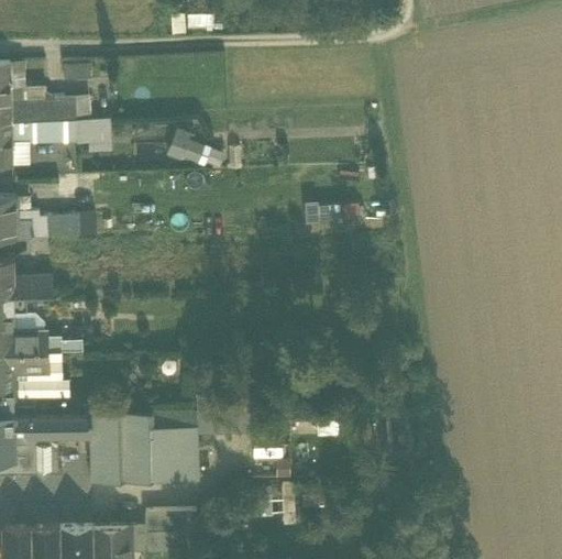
[(186,26),(213,25),(212,13),(186,14),(186,26)]
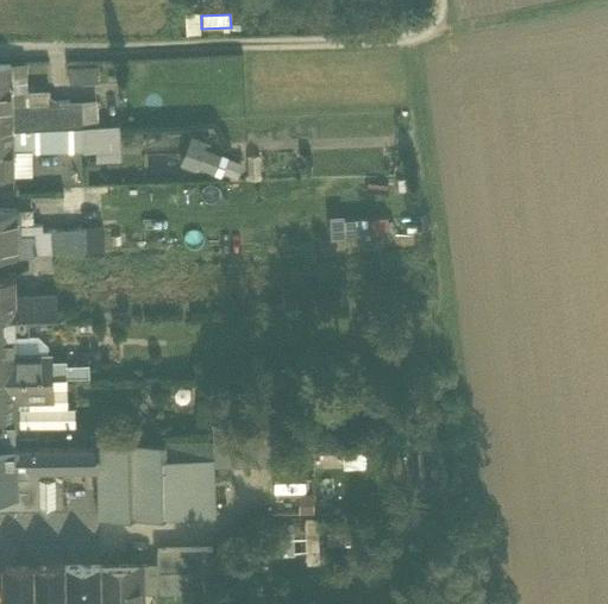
[(0,65),(0,132),(13,132),(12,79),(12,67),(0,65)]
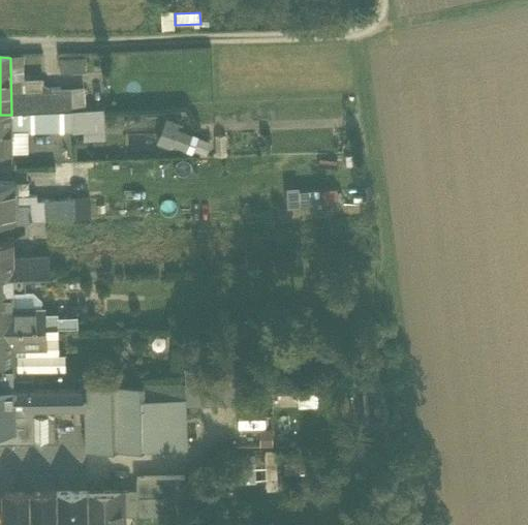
[(60,75),(84,73),(83,60),(59,61),(60,75)]
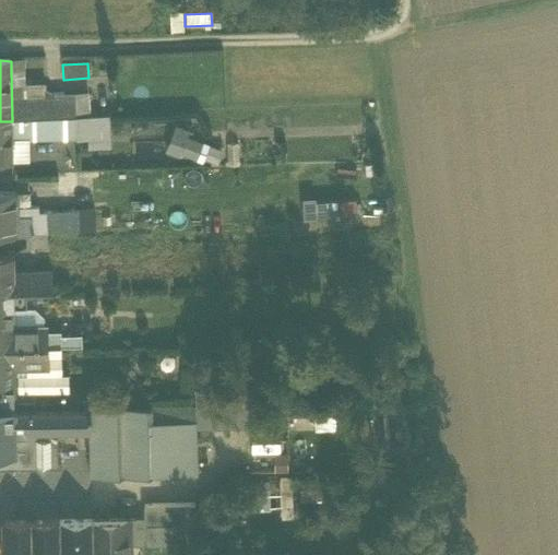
[(25,72),(11,72),(12,121),(12,145),(26,144),(26,120),(47,120),(46,102),(46,86),(25,87),(25,72)]
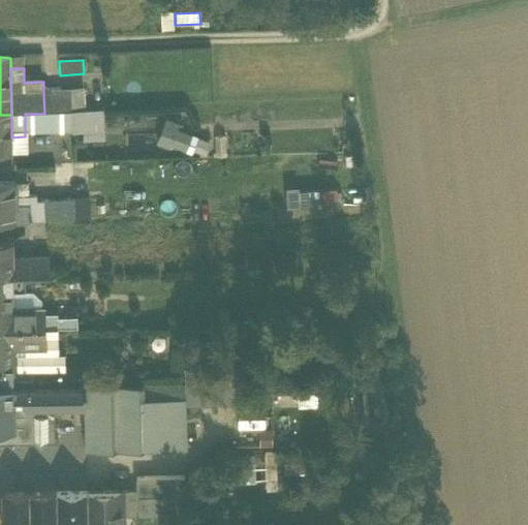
[(43,96),(44,114),(71,113),(71,111),(85,111),(84,95),(62,95),(62,92),(50,92),(50,95),(43,96)]
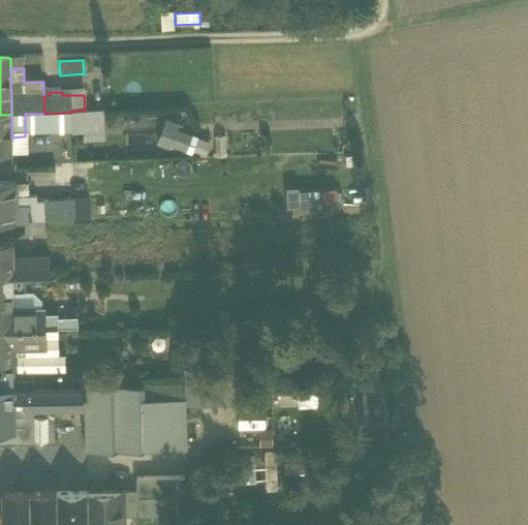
[(25,114),(25,136),(72,135),(71,113),(44,114),(25,114)]
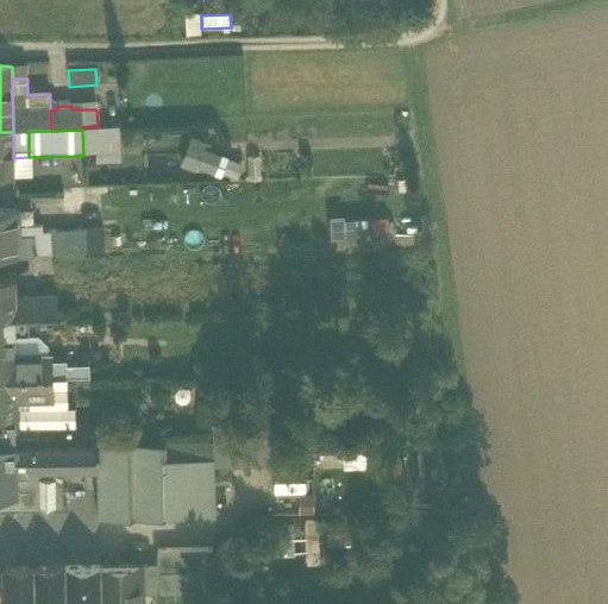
[(13,158),(13,132),(0,132),(0,181),(13,181),(13,158)]
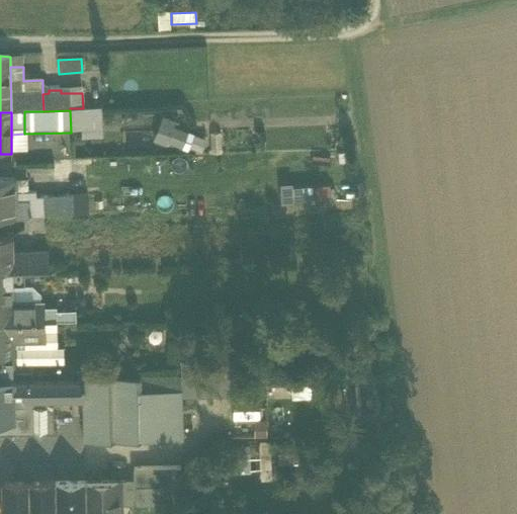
[(158,117),(154,145),(201,153),(204,137),(173,132),(175,120),(158,117)]
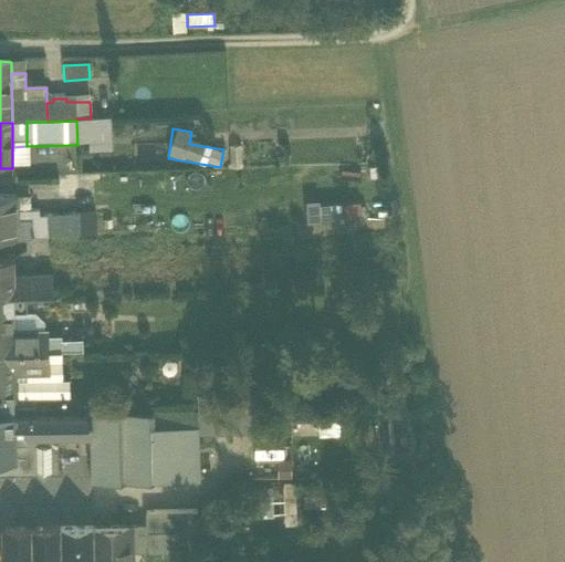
[(0,240),(17,240),(16,214),(16,199),(0,199),(0,240)]
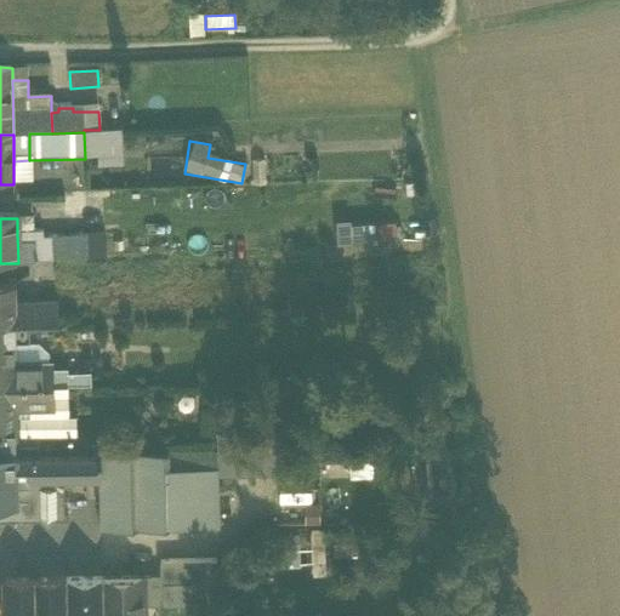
[(17,234),(18,263),(29,263),(52,262),(89,261),(87,238),(44,240),(44,233),(17,234)]
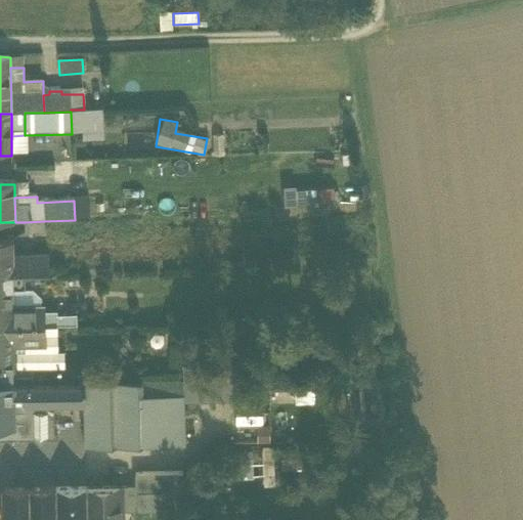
[(25,222),(25,234),(44,233),(44,221),(25,222)]
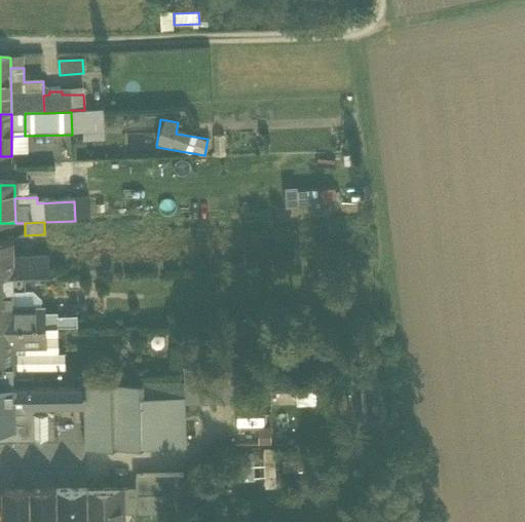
[(0,244),(0,277),(9,278),(12,277),(12,260),(11,244),(0,244)]
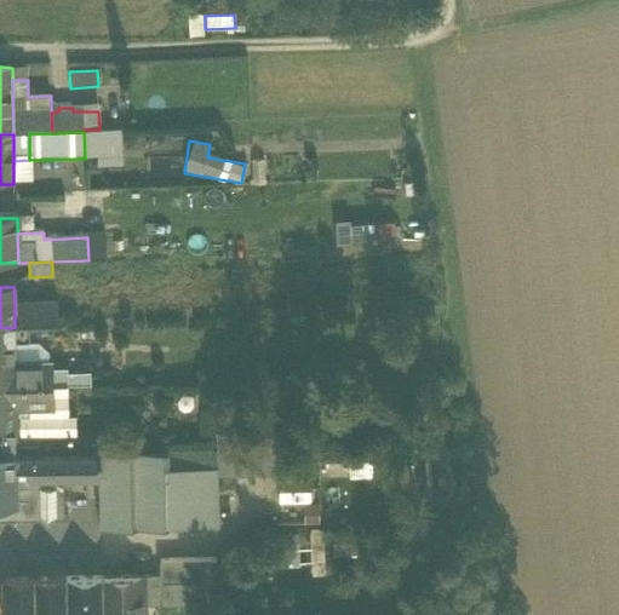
[(15,306),(15,327),(29,327),(58,326),(57,305),(15,306)]
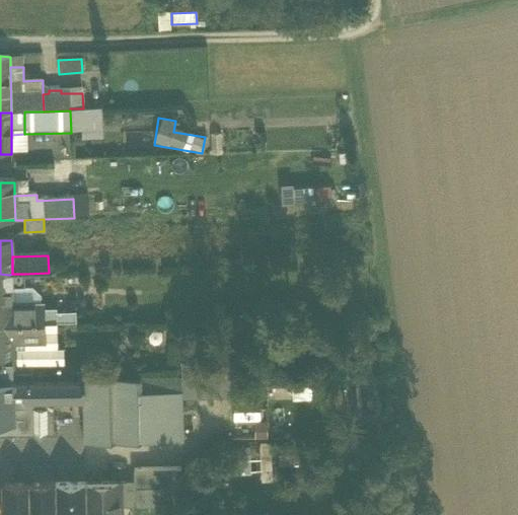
[(0,288),(9,289),(9,275),(0,274),(0,288)]
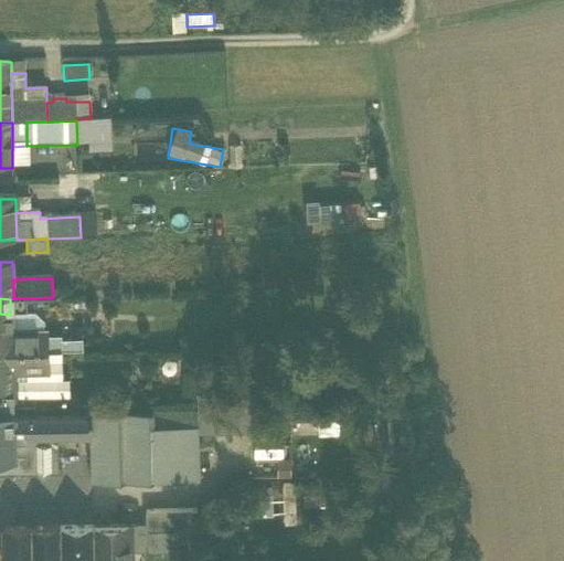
[(13,298),(10,299),(10,315),(13,315),(28,315),(27,298),(13,298)]
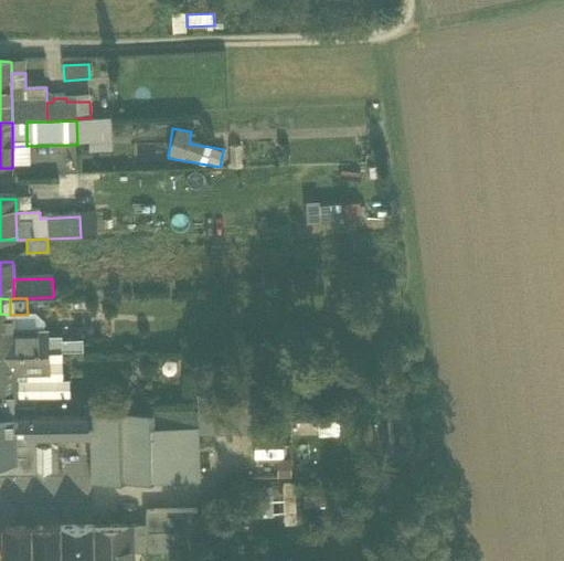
[(0,355),(49,355),(49,339),(49,335),(44,335),(14,335),(13,315),(10,315),(0,314),(0,355)]
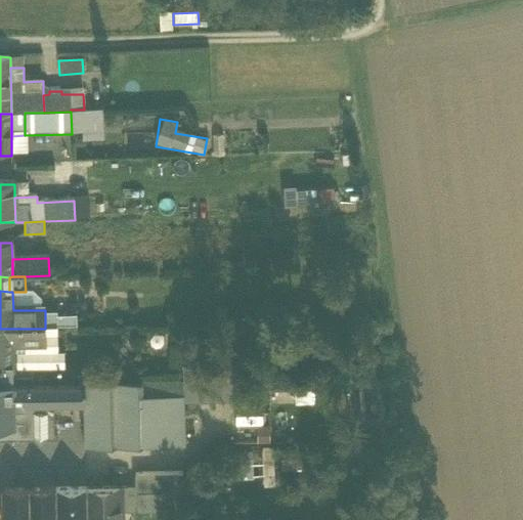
[(13,310),(41,310),(41,301),(33,292),(26,292),(12,292),(13,310)]
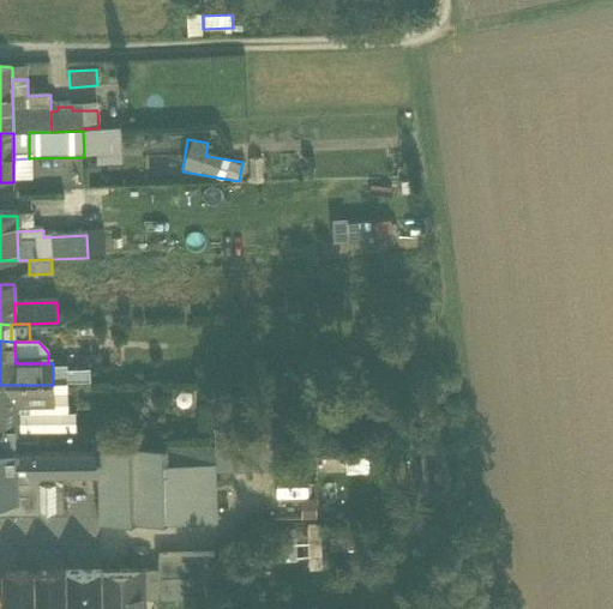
[(67,372),(67,367),(53,368),(53,385),(54,385),(67,385),(91,384),(90,372),(67,372)]
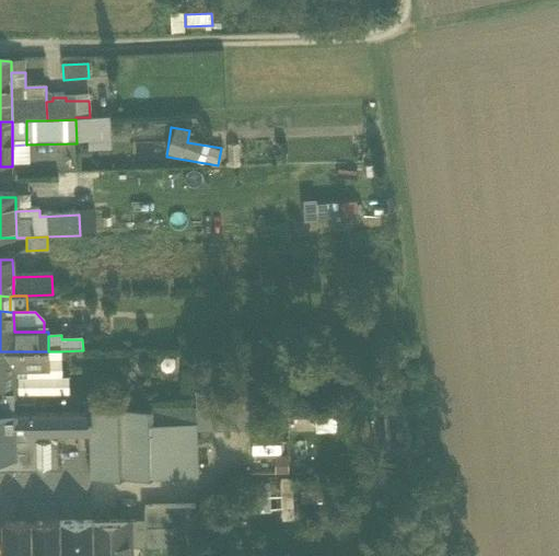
[(0,393),(14,393),(14,375),(13,375),(13,370),(21,370),(21,378),(30,378),(30,370),(49,370),(49,351),(48,351),(0,351),(0,393)]
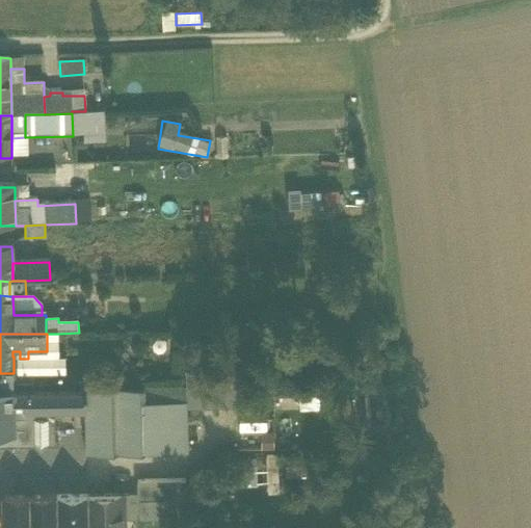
[(58,334),(47,334),(47,351),(28,351),(28,359),(20,359),(20,351),(12,351),(12,357),(14,357),(14,373),(33,372),(33,376),(65,376),(65,360),(59,360),(58,334)]
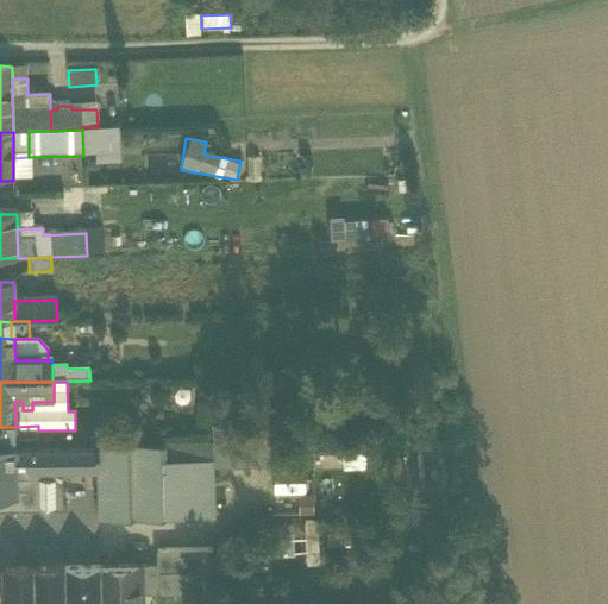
[(38,426),(16,427),(16,448),(39,448),(38,431),(38,426)]
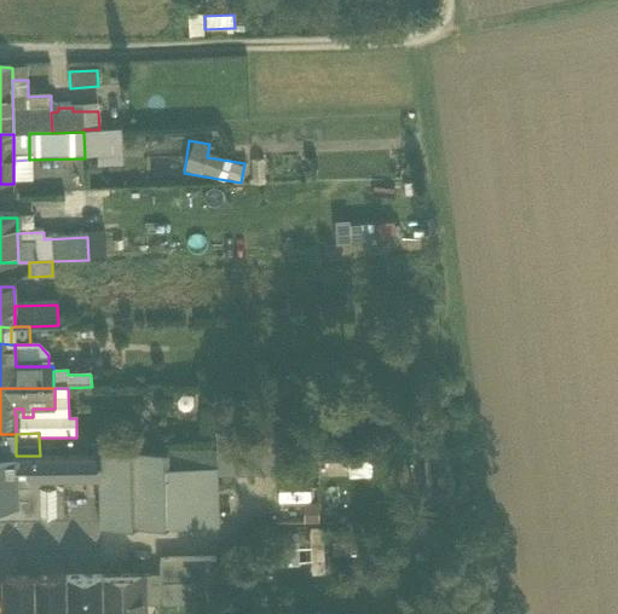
[(0,456),(16,456),(16,434),(0,434),(0,456)]
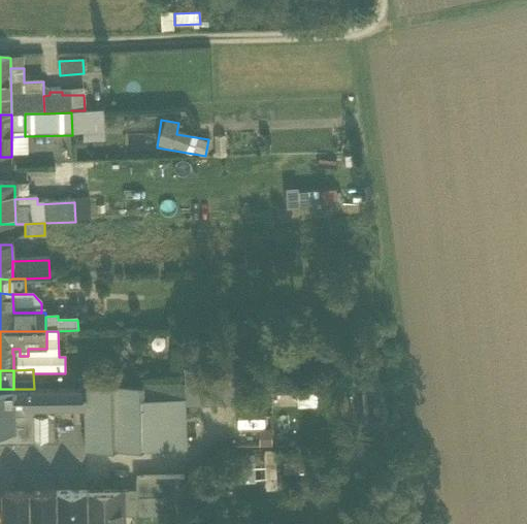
[(33,373),(34,389),(85,388),(85,373),(65,373),(33,373)]
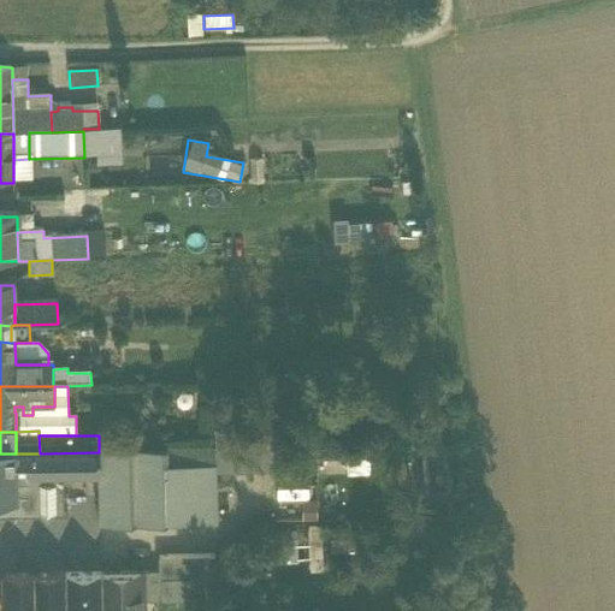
[(99,475),(101,528),(217,526),(216,450),(214,450),(100,452),(101,474),(99,475)]
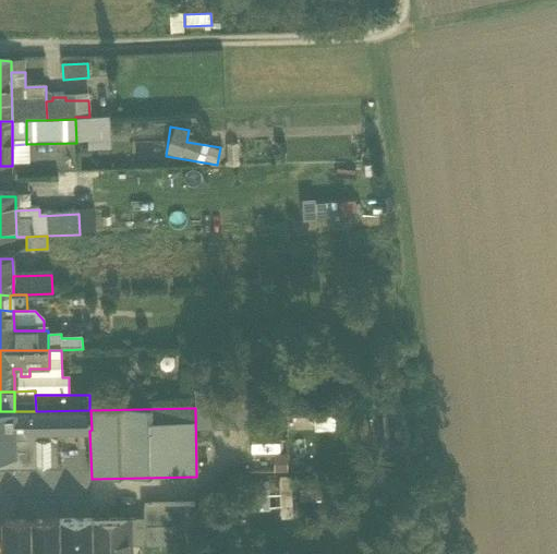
[(89,410),(36,411),(14,411),(0,411),(0,454),(16,455),(16,432),(50,431),(89,431),(92,430),(91,410),(89,410)]
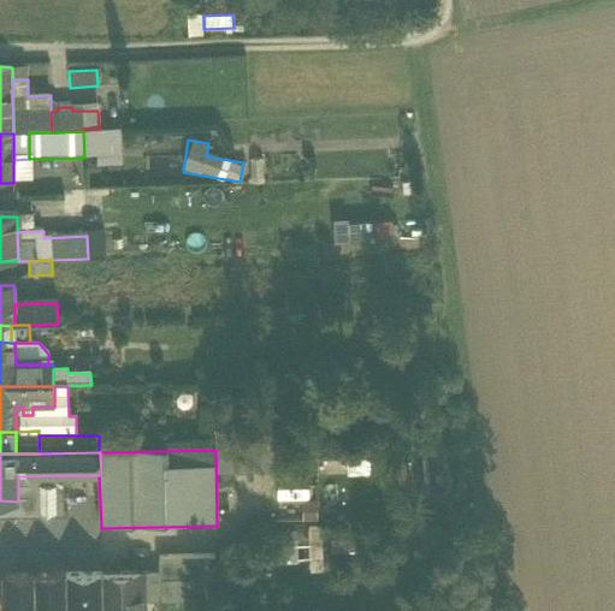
[(0,521),(1,520),(1,518),(17,517),(17,520),(21,523),(24,520),(24,517),(55,516),(55,517),(64,517),(63,491),(60,491),(55,487),(55,475),(18,476),(18,502),(0,500),(0,521)]
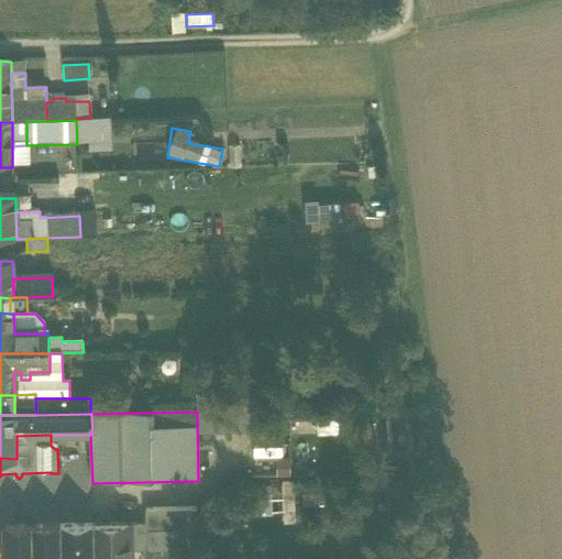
[(147,533),(189,532),(188,511),(146,512),(146,526),(147,533)]
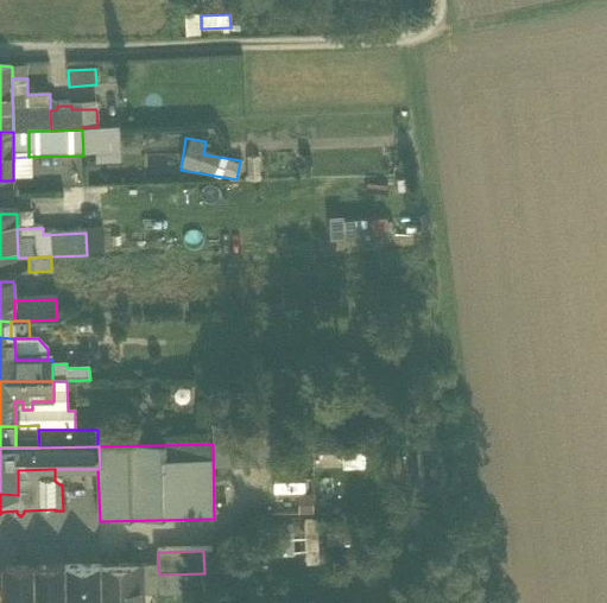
[(144,567),(103,569),(103,602),(137,602),(138,596),(145,595),(144,567)]
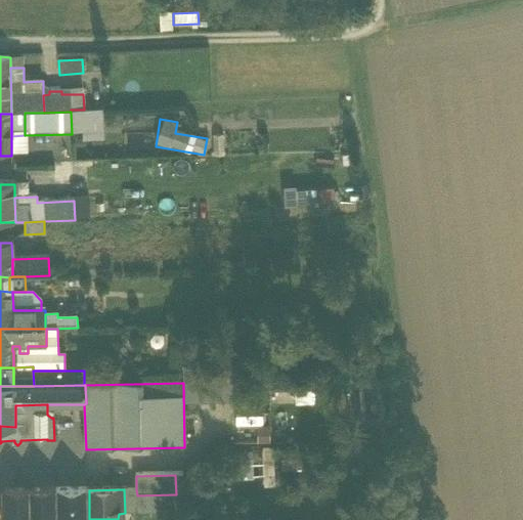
[(124,489),(125,513),(138,513),(137,495),(136,489),(124,489)]
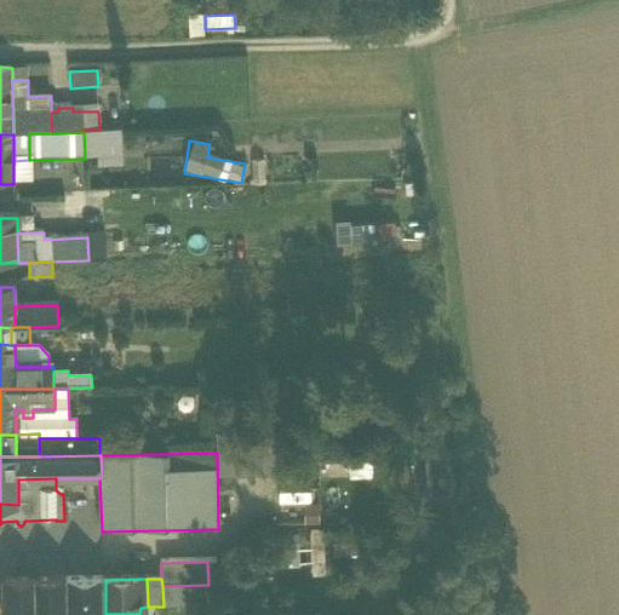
[(63,614),(63,580),(34,581),(35,614),(63,614)]
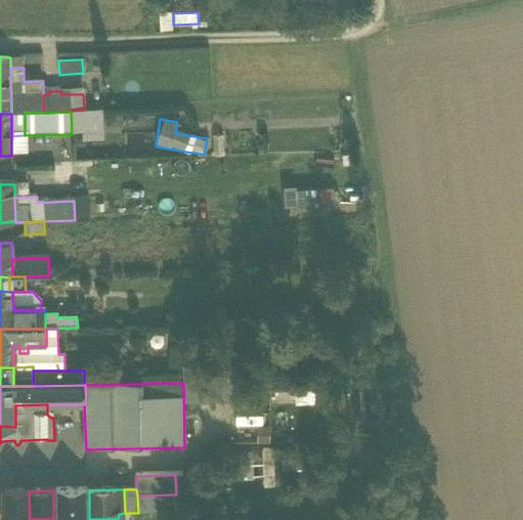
[(89,519),(89,490),(53,490),(53,519),(89,519)]
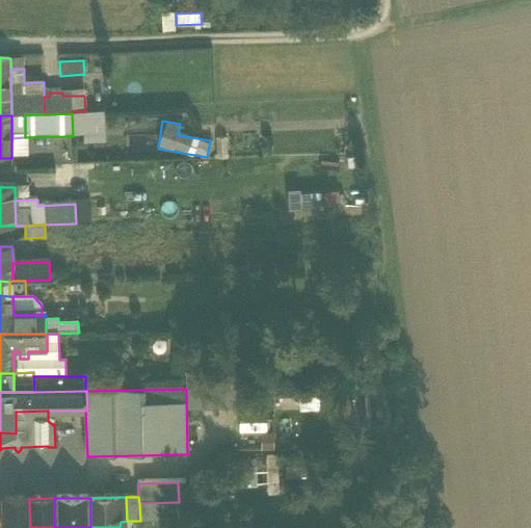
[(30,527),(29,499),(4,500),(4,527),(30,527)]
